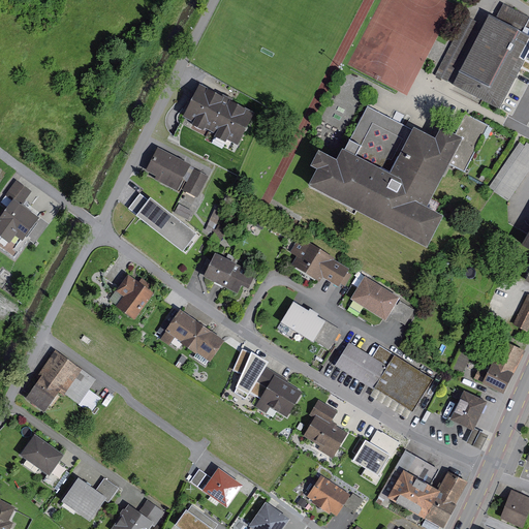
[(528,23),(528,16),(507,4),(499,21),(489,16),(453,86),(500,111),(523,65),(528,68),(528,35),(524,33),(528,23)]
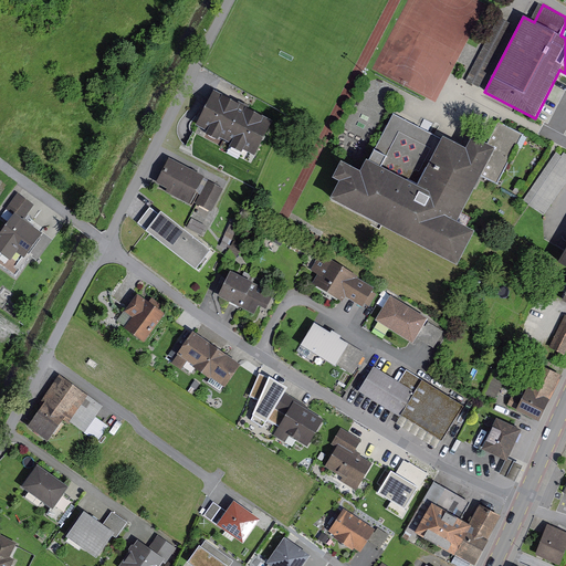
[(271,118),(215,92),(197,127),(254,154),(271,118)]
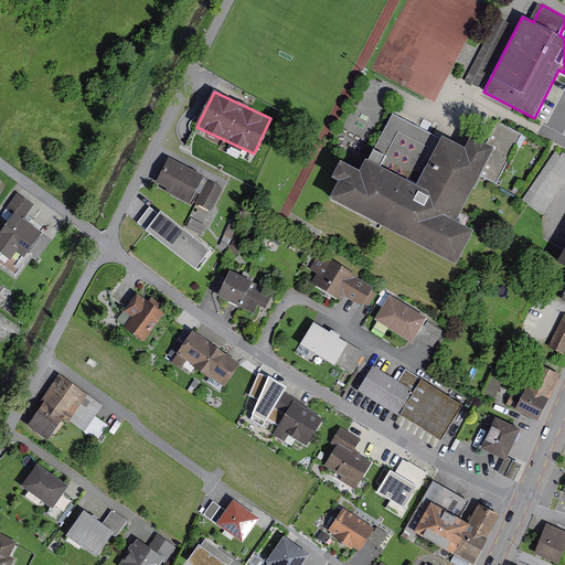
[(441,138),(395,114),(380,144),(392,150),(384,167),(369,158),(361,171),(340,160),(330,180),(340,185),(333,198),(458,263),(476,231),(457,221),(480,177),(498,187),(525,135),(499,120),(481,155),(444,136),(441,138)]
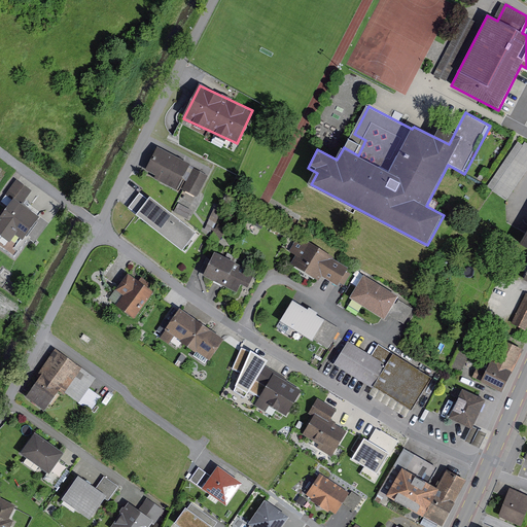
[(526,172),(526,142),(522,139),(492,186),(511,199),(526,172)]
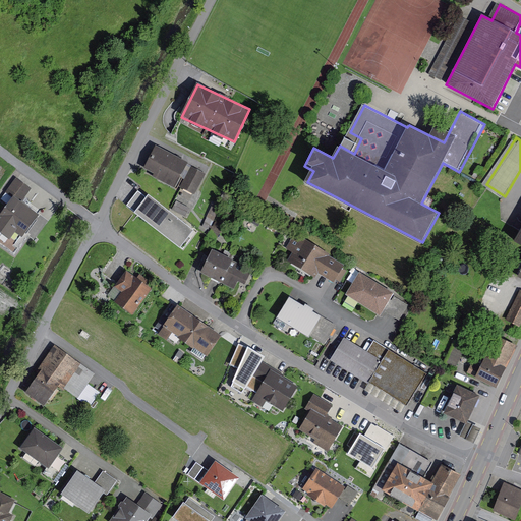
[(188,163),(159,147),(147,170),(175,185),(188,163)]
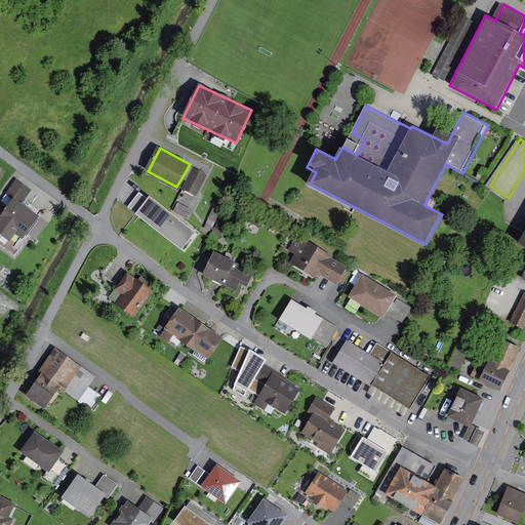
[(208,175),(197,168),(185,187),(196,194),(208,175)]
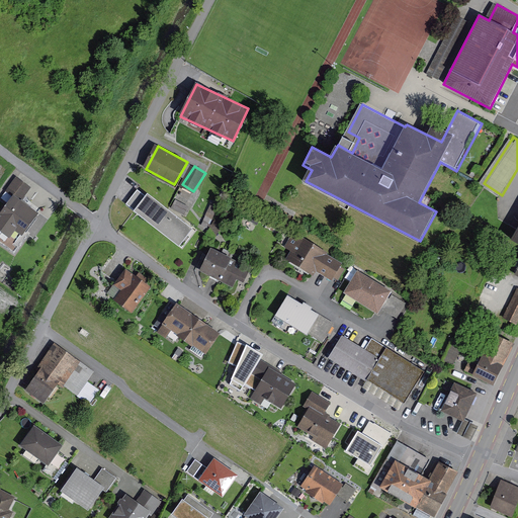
[(34,186),(17,176),(8,189),(15,195),(24,201),(34,186)]
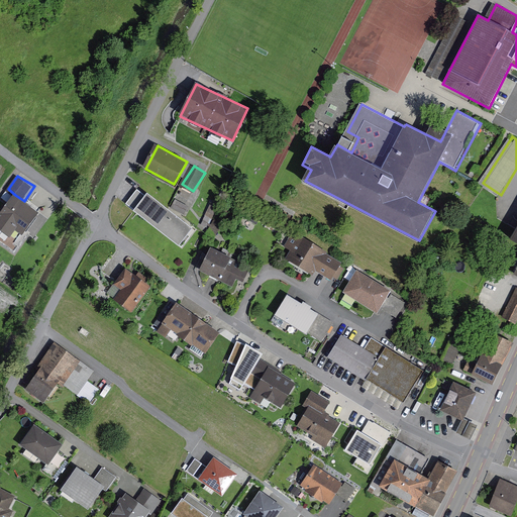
[(127,203),(135,209),(146,195),(138,189),(127,203)]
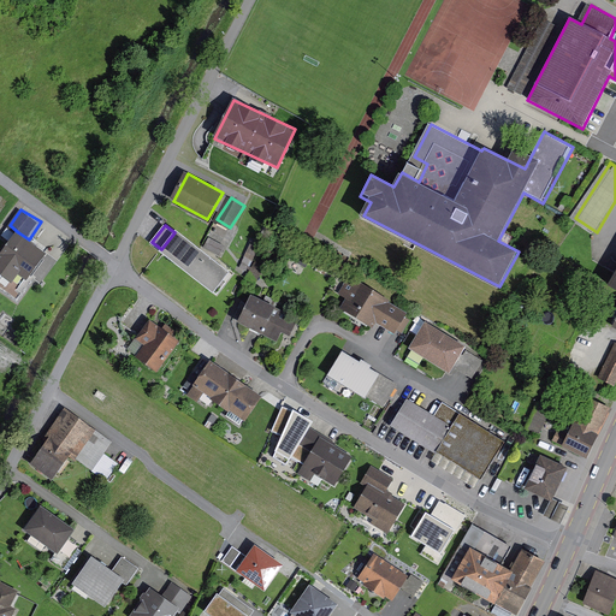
[(160,252),(214,294),(231,272),(177,230),(175,232),(161,249),(160,252)]
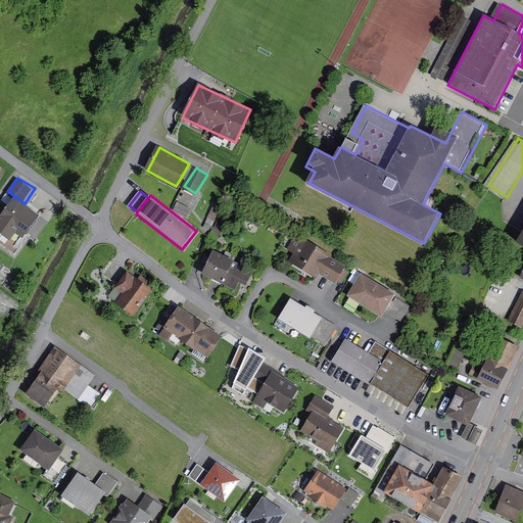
[(40,215),(25,203),(15,197),(0,219),(0,232),(5,236),(10,230),(22,239),(40,215)]
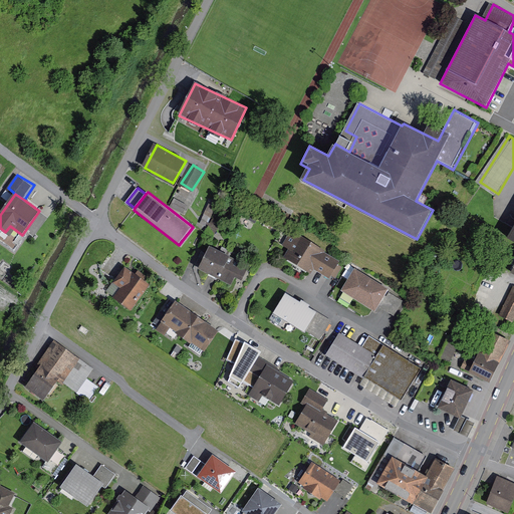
[(189,206),(177,199),(173,206),(185,213),(189,206)]
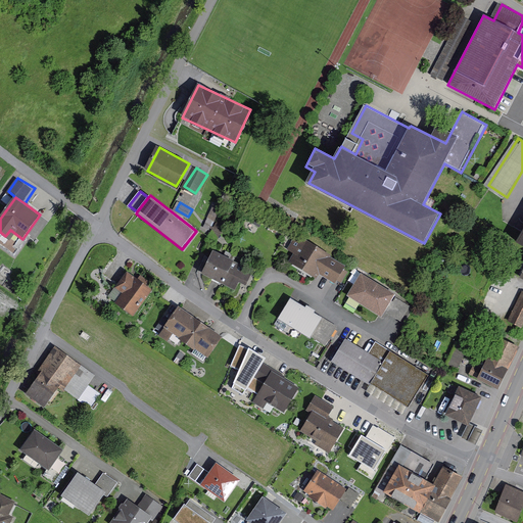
[(347,267),(301,237),(287,259),(320,279),(324,273),(338,281),(347,267)]
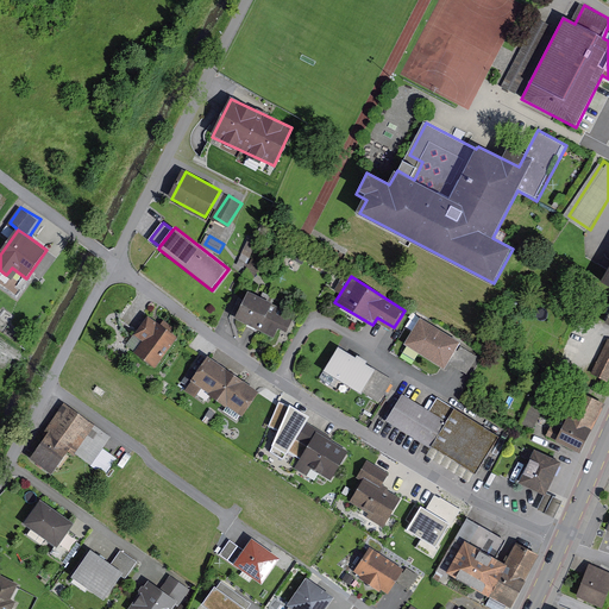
[(278,307),(250,293),(237,318),(253,326),(265,332),(278,307)]
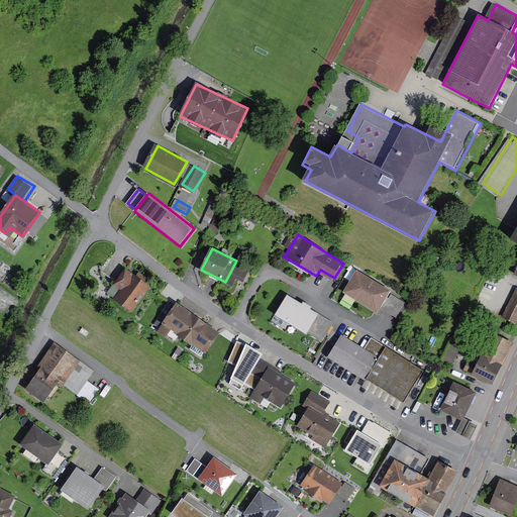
[(150,285),(125,269),(110,293),(134,309),(150,285)]
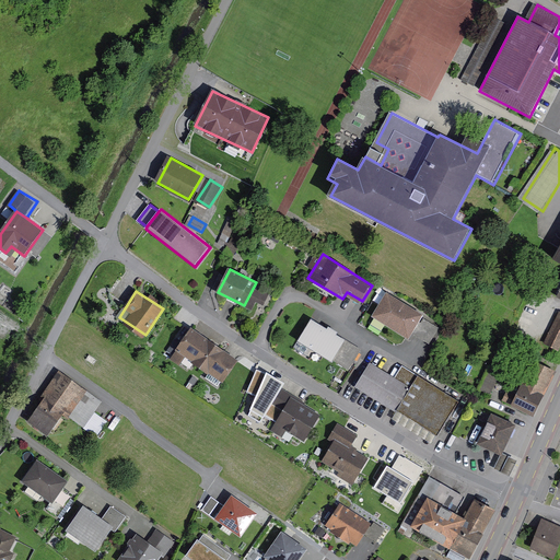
[(411,339),(416,333),(432,342),(442,326),(386,294),(373,317),(411,339)]
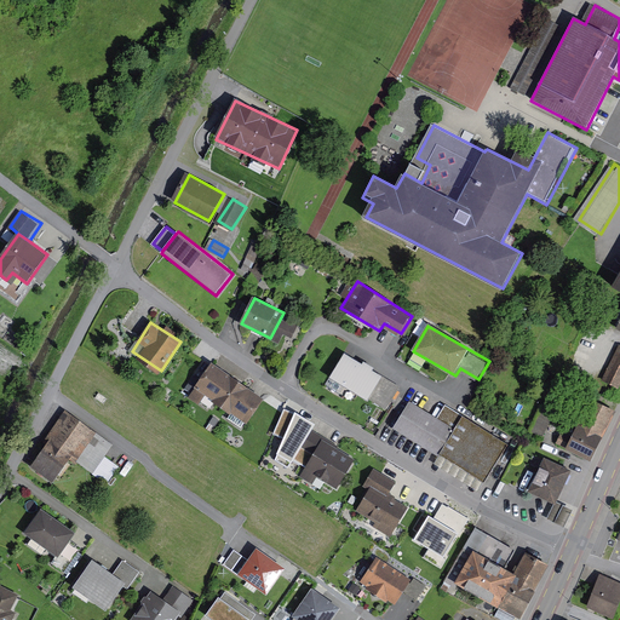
[(619,383),(619,346),(606,377),(619,383)]
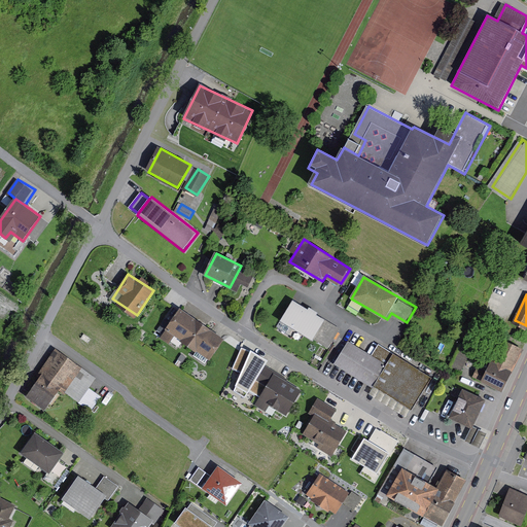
[(310,310),(294,301),(281,322),(314,342),(315,340),(326,320),(323,318),(318,315),(320,313),(311,308),(310,310)]
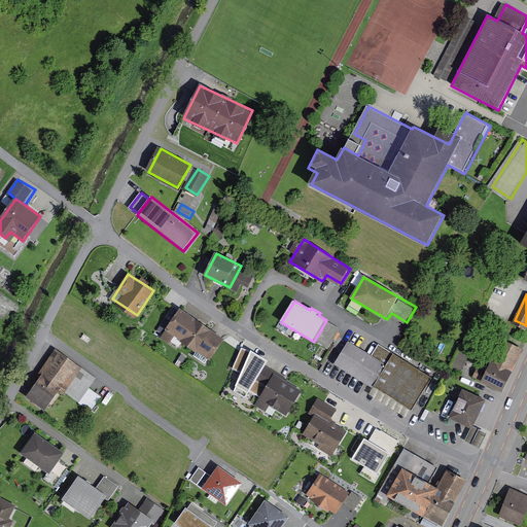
[(222,339),(180,309),(165,330),(207,360),(222,339)]
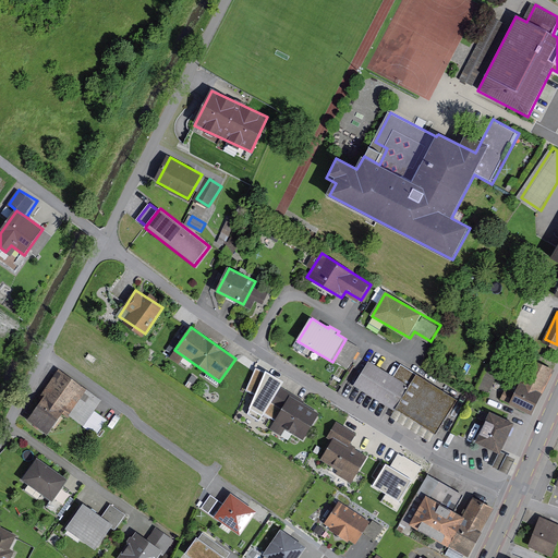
[(343,336),(342,337),(346,339),(334,360),(350,370),(363,348),(343,336)]
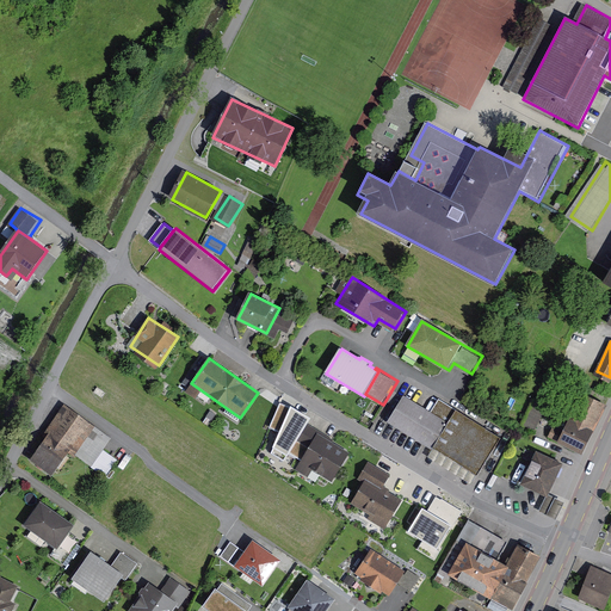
[(586,442),(605,405),(582,394),(563,431),(586,442)]
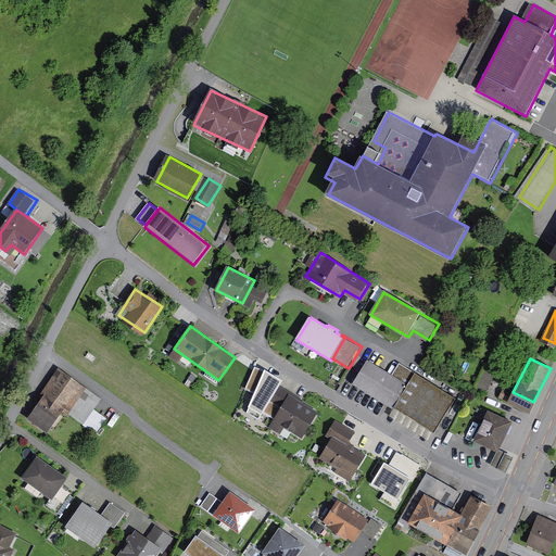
[(394,409),(395,407),(437,432),(457,397),(402,364),(394,376),(370,361),(356,386),(394,409)]
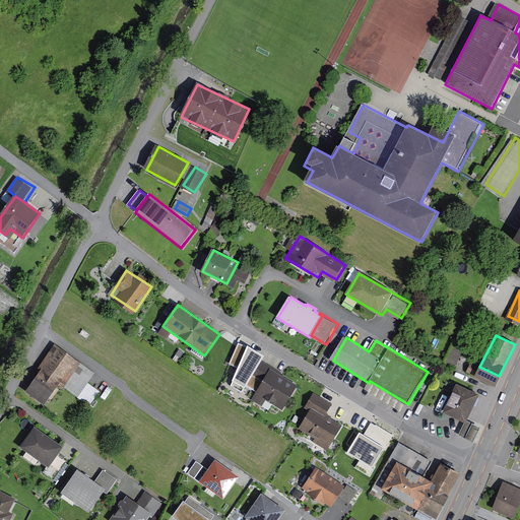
[(48,402),(60,384),(77,395),(93,371),(55,345),(27,388),(48,402)]
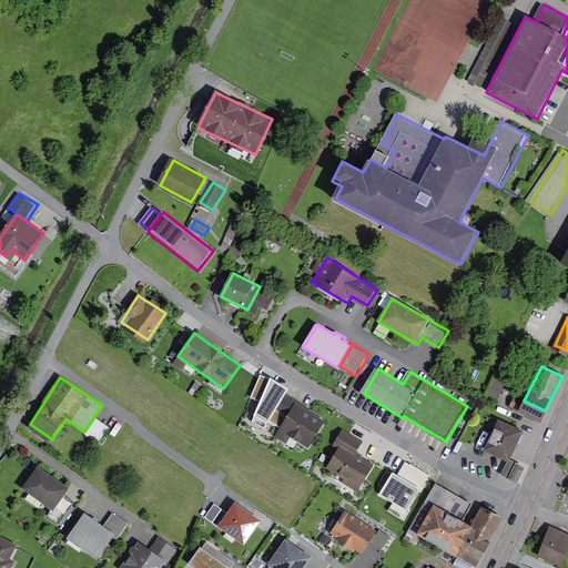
[(327,419),(297,402),(281,428),(311,446),(327,419)]
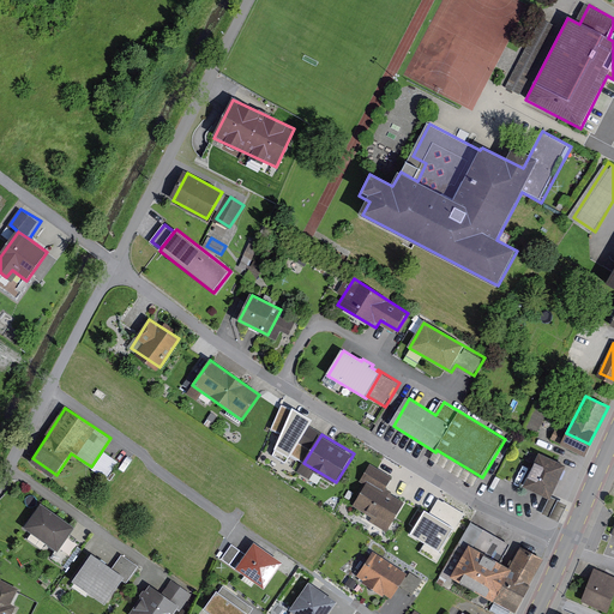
[(549,500),(565,467),(540,453),(523,487),(533,492),(549,500)]
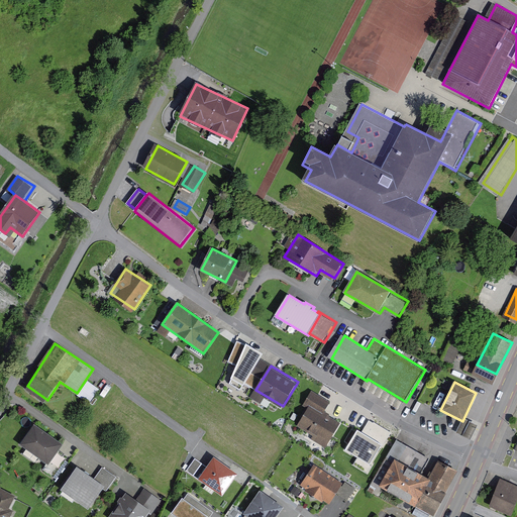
[(98,390),(87,383),(78,396),(89,403),(98,390)]
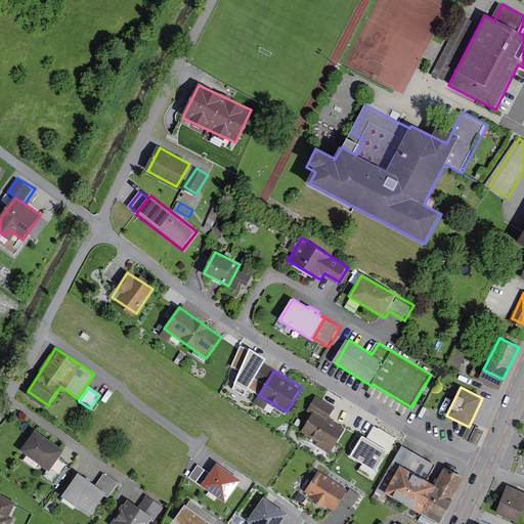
[(313,415),(316,410),(336,423),(337,420),(332,417),(337,407),(318,396),(308,411),(313,415)]
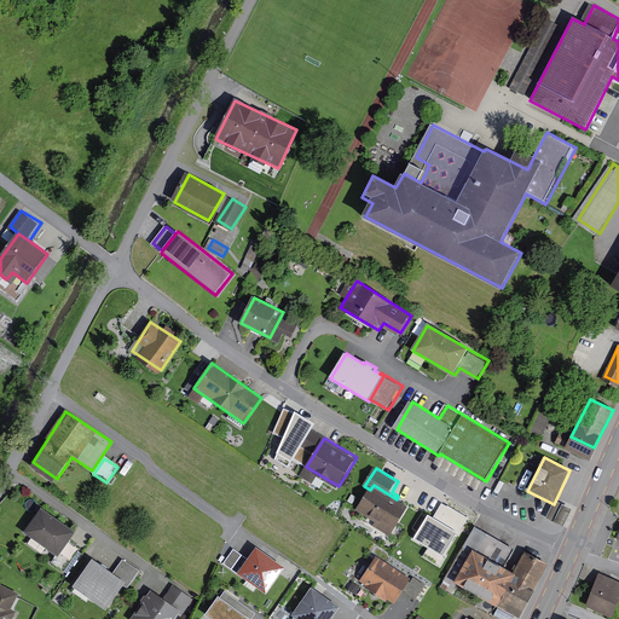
[(393,536),(410,507),(397,499),(374,485),(370,490),(358,510),(377,522),(376,525),(393,536)]
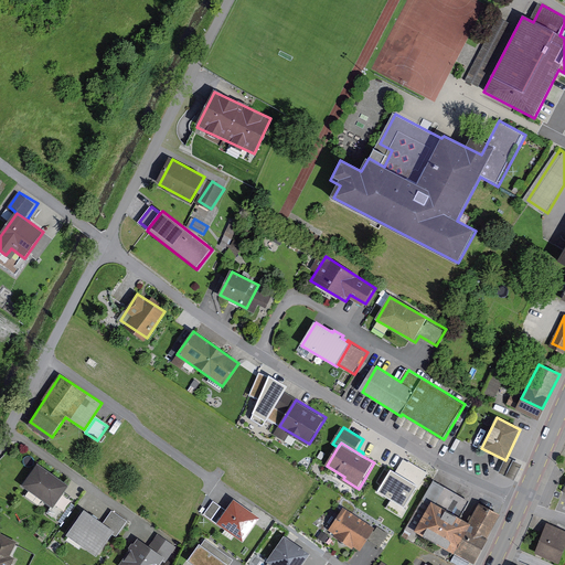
[(407,454),(397,468),(418,482),(427,467),(407,454)]
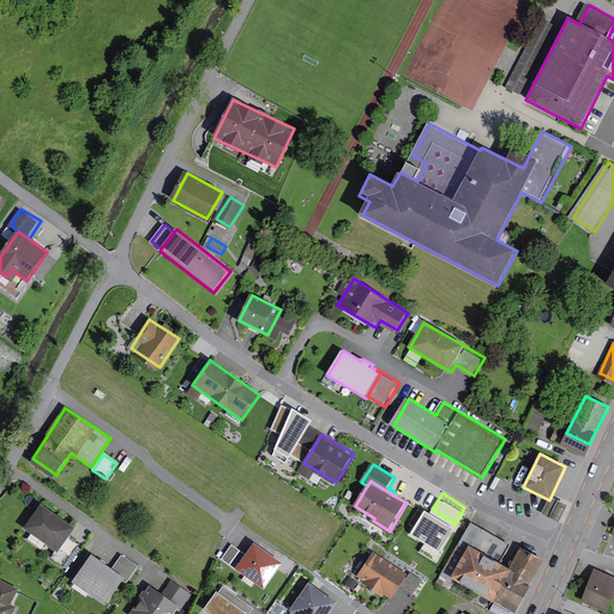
[(72,528),(40,504),(24,527),(56,549),(72,528)]
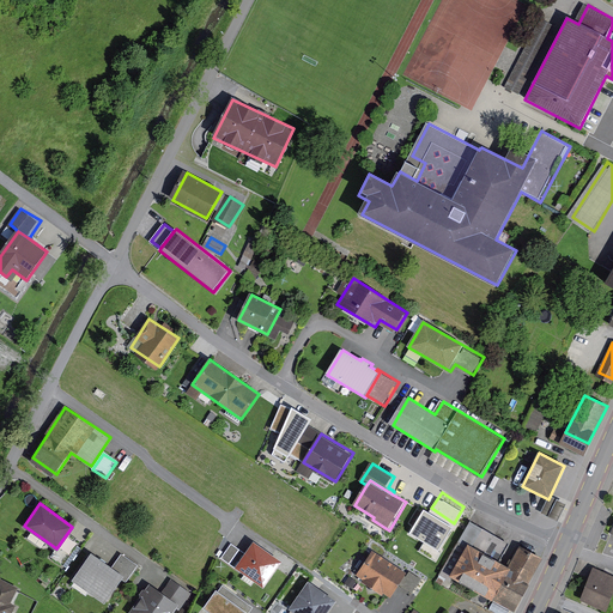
[(468,546),(498,563),(508,545),(469,523),(459,544),(466,548),(468,546)]
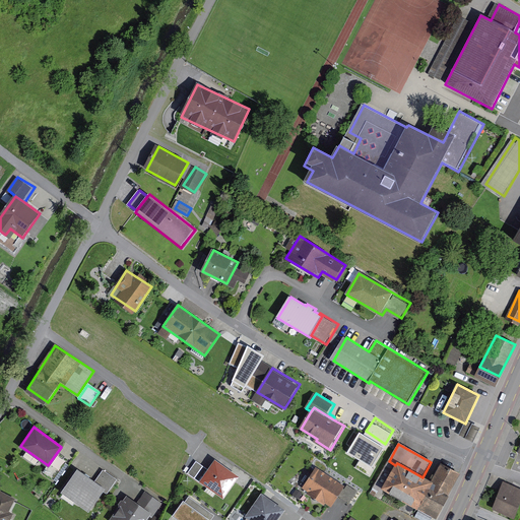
[(197,472),(204,460),(197,456),(190,467),(197,472)]
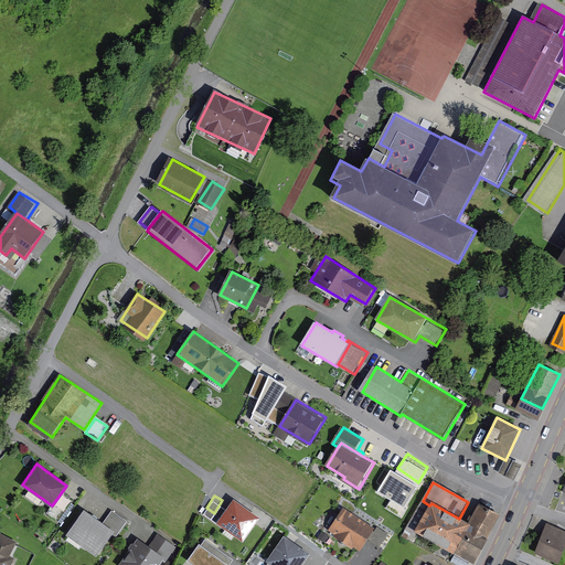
[(258,516),(233,500),(217,522),(243,539),(258,516)]
